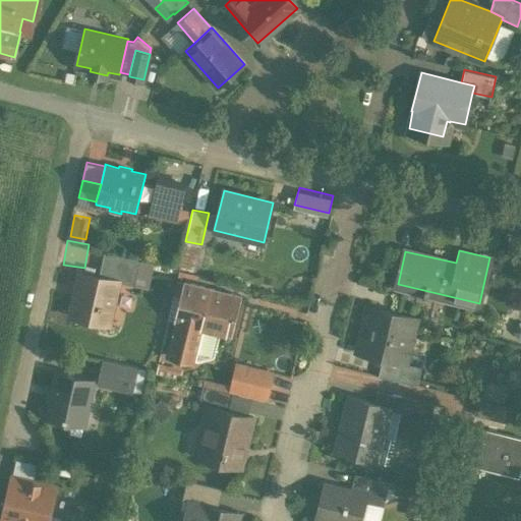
[(140,259),(105,251),(99,276),(119,280),(119,282),(134,285),(140,259)]
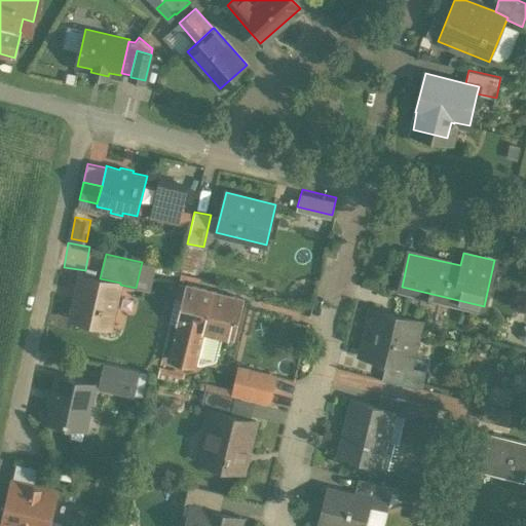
[(100,278),(80,274),(71,318),(111,327),(120,285),(120,283),(100,278)]
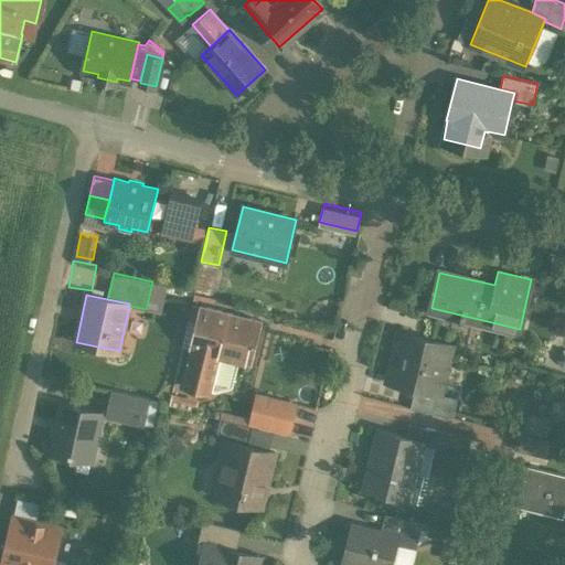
[(262,321),(201,306),(190,349),(192,349),(182,385),(211,392),(220,355),(249,363),(249,362),(252,363),(262,321)]
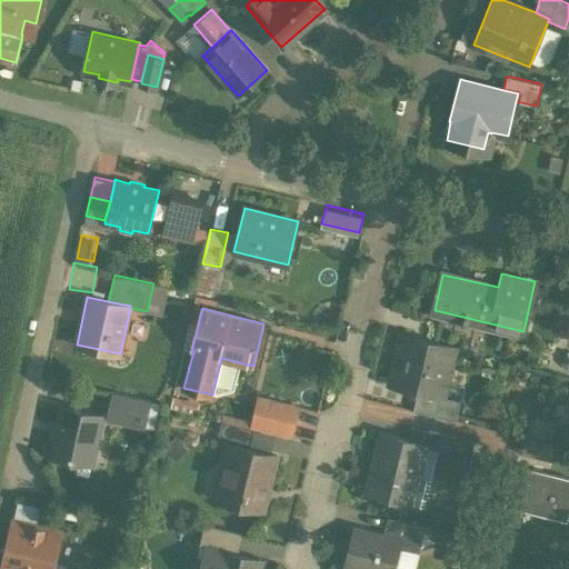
[(456,347),(402,333),(390,385),(418,391),(443,397),(456,347)]
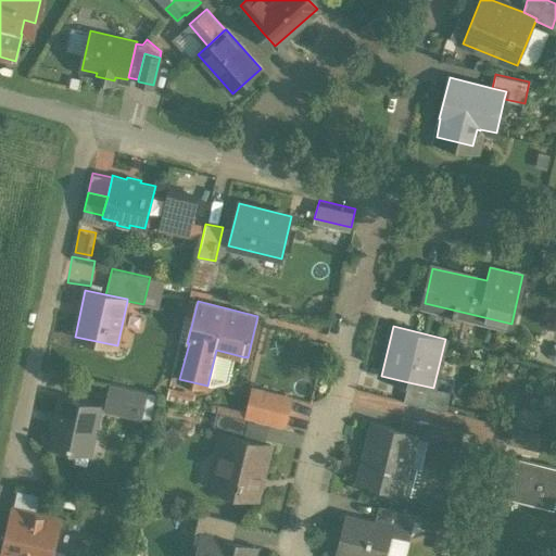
[(497,355),(489,353),(485,363),(494,365),(497,355)]
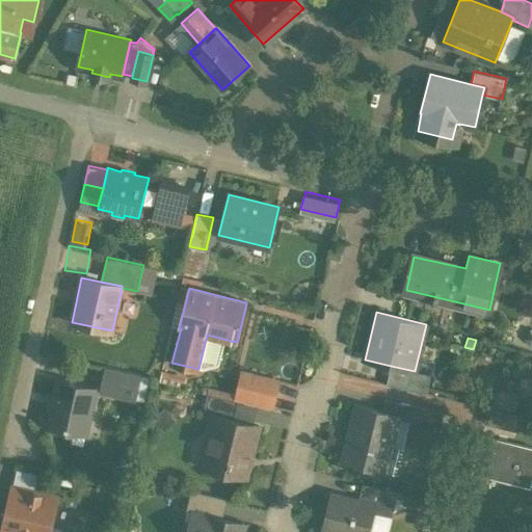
[(106,366),(100,391),(135,399),(140,374),(106,366)]
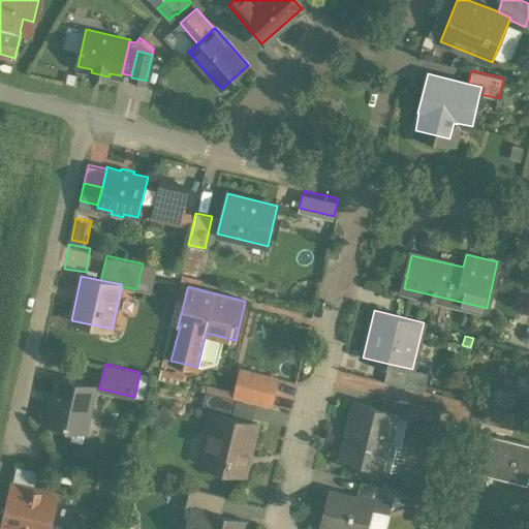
[(428,373),(412,369),(389,364),(384,381),(424,391),(428,373)]
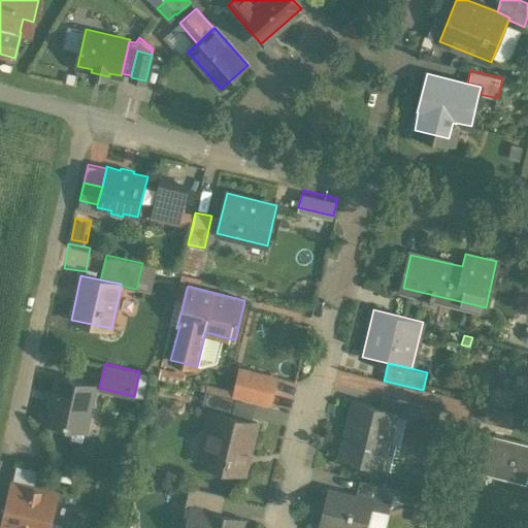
[(276,377),(240,368),(233,396),(236,397),(267,404),(268,402),(270,403),(276,377)]
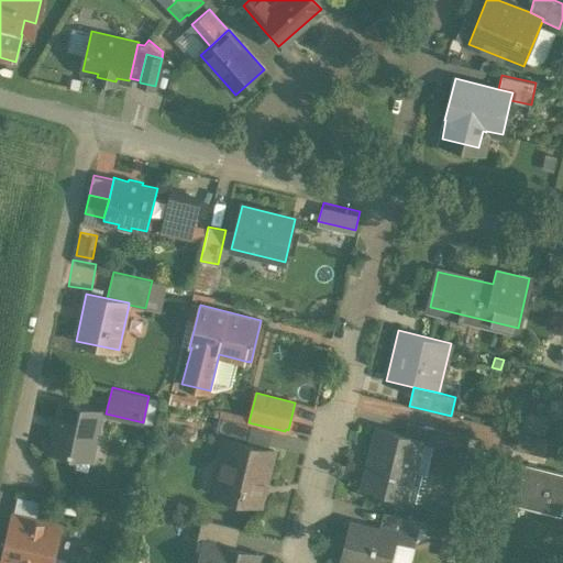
[(196,401),(175,396),(173,404),(194,408),(196,401)]
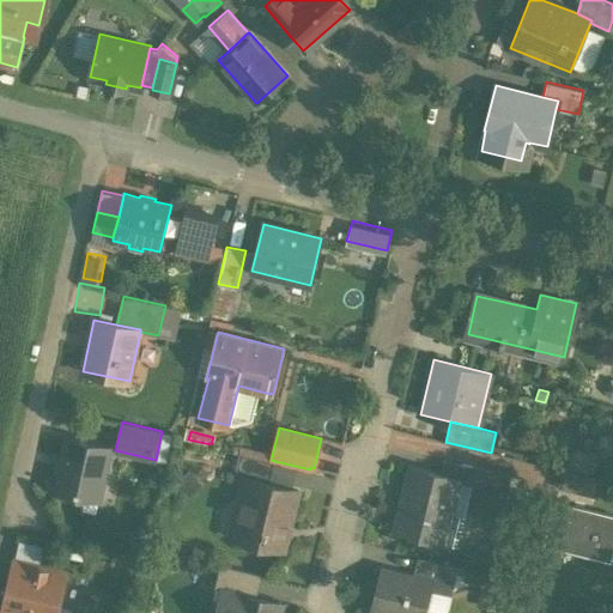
[(97,499),(109,449),(66,439),(54,490),(58,490),(61,496),(68,498),(74,495),(97,499)]
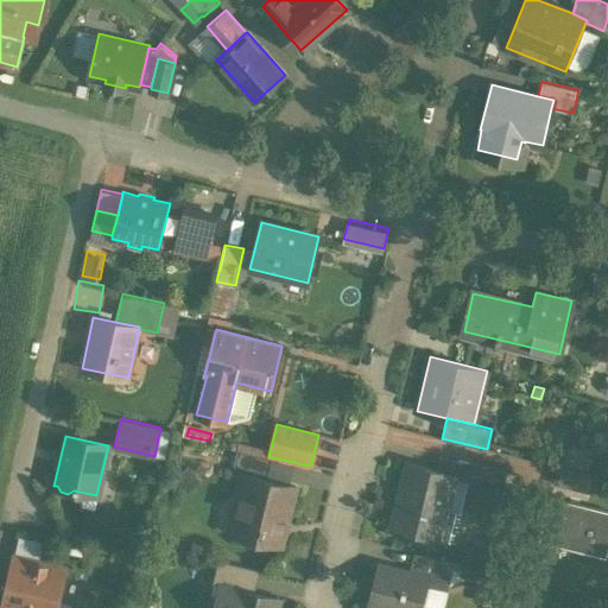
[(268,456),(238,449),(233,464),(268,474),(272,457),(268,456)]
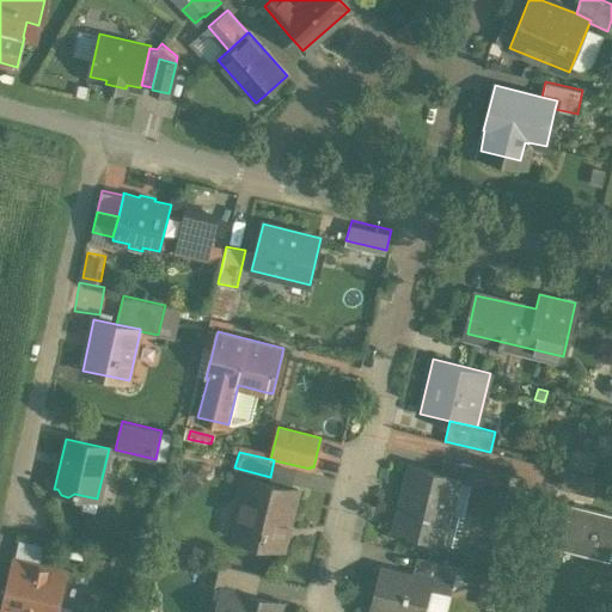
[(458,476),(410,465),(396,528),(444,539),(458,476)]
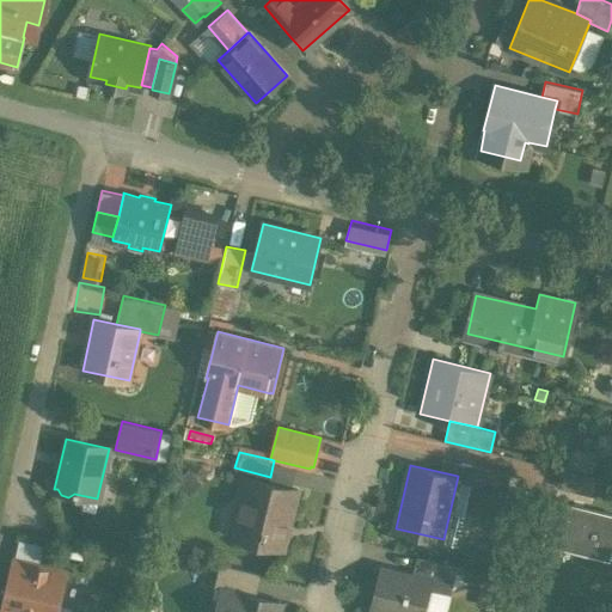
[(508,475),(472,465),(467,484),(505,493),(508,475)]
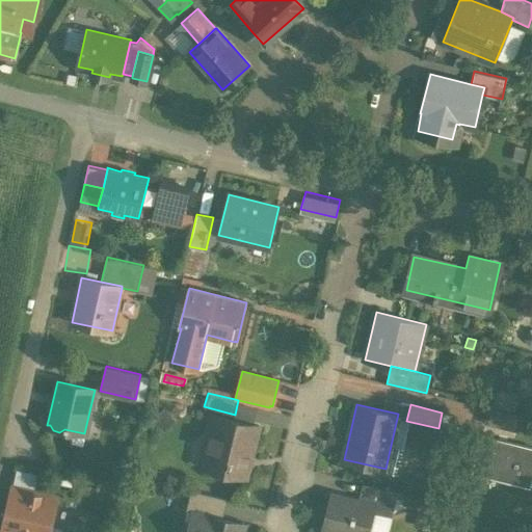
[(520,416),(486,408),(482,424),(514,432),(520,416)]
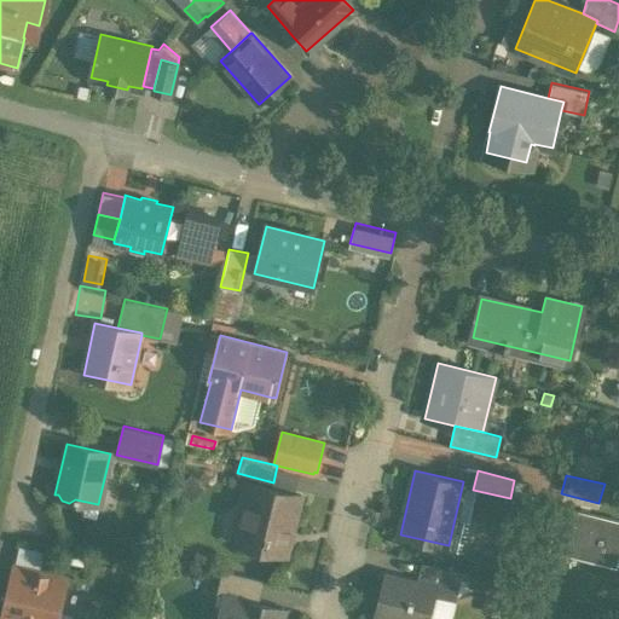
[(301,495),(250,482),(247,502),(249,502),(239,542),(236,541),(236,543),(287,555),(301,495)]
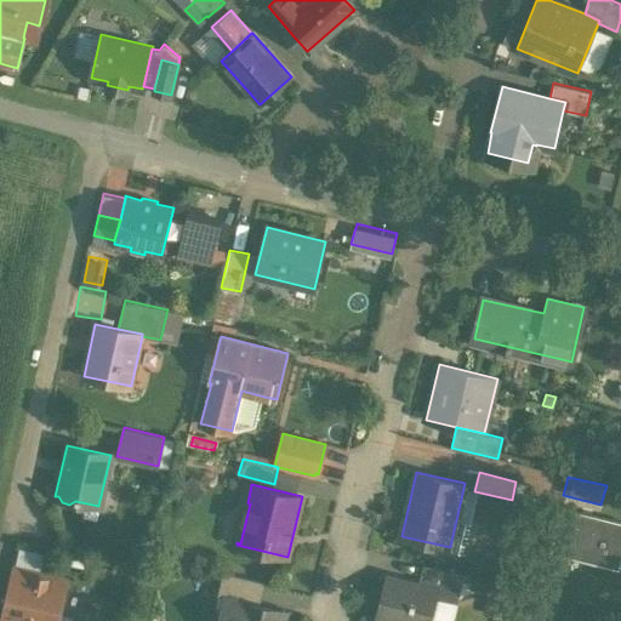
[(620,546),(620,524),(558,510),(554,525),(560,527),(554,553),(616,568),(620,546)]
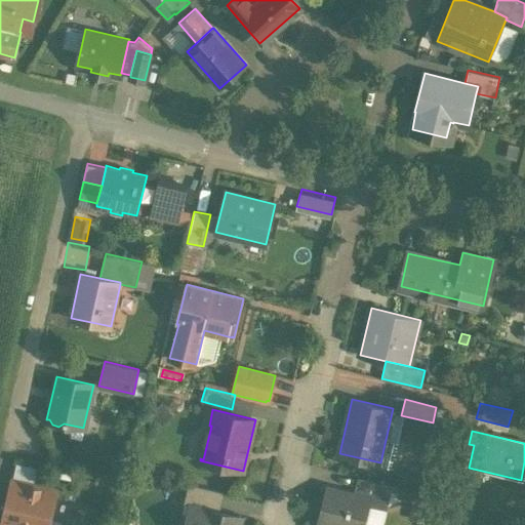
[(393,484),(358,476),(354,493),(370,497),(368,505),(387,509),(393,484)]
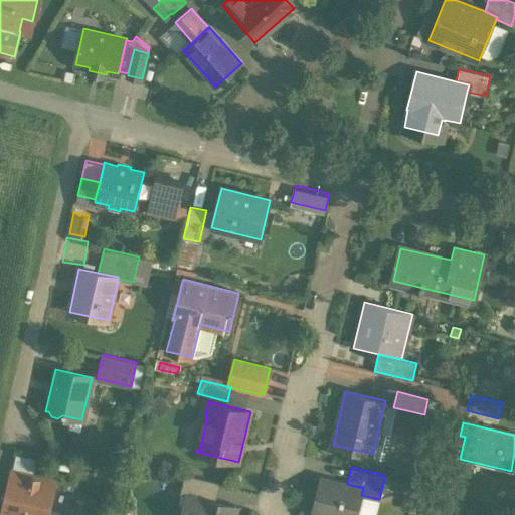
[(47,514),(55,479),(12,470),(6,497),(2,514),(3,514),(47,514)]
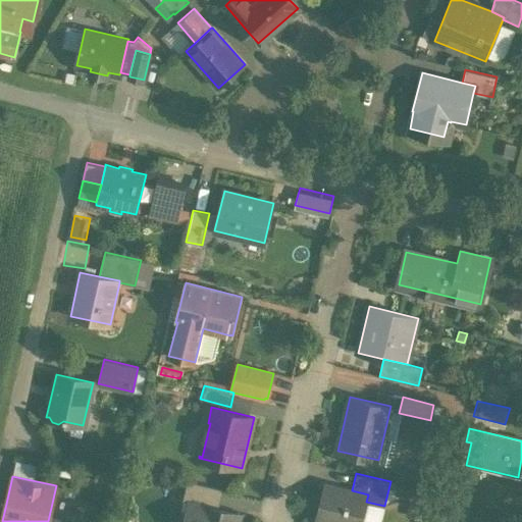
[(226,489),(189,480),(184,502),(190,504),(191,501),(221,509),(226,489)]
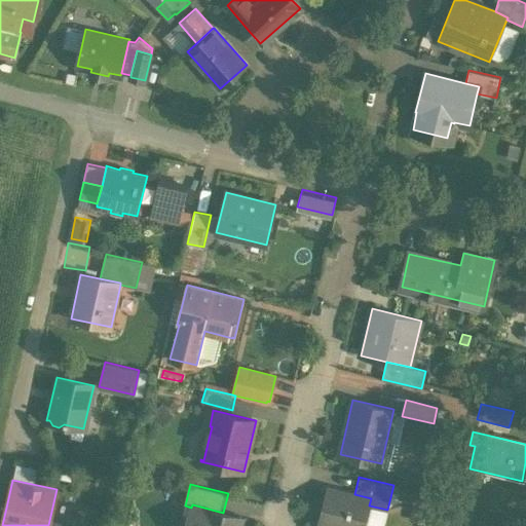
[(354,494),(329,488),(320,524),(328,525),(363,525),(369,505),(371,498),(354,494)]
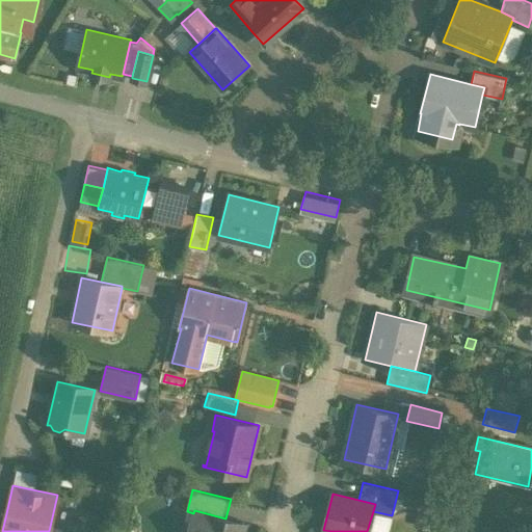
[(225,519),(194,510),(193,513),(188,531),(241,531),(243,526),(245,527),(246,523),(225,519)]
